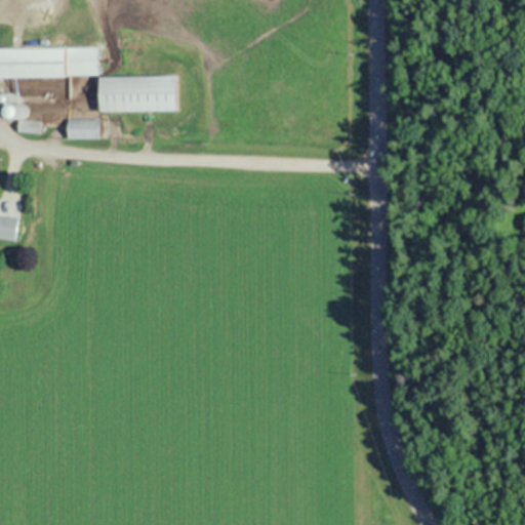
[(0,78),(97,78),(97,48),(0,48),(0,78)]
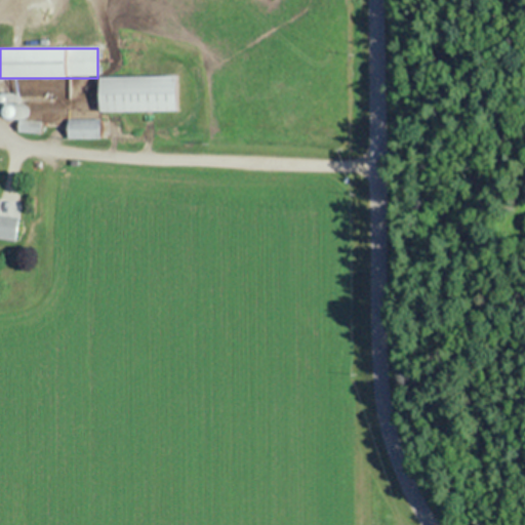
[(98,113),(175,113),(175,77),(98,77),(98,113)]
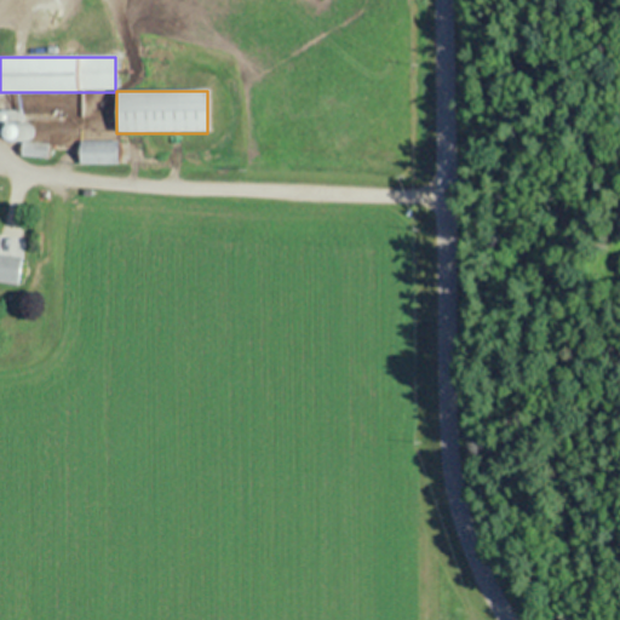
[(47,158),(47,143),(21,143),(21,158),(47,158)]
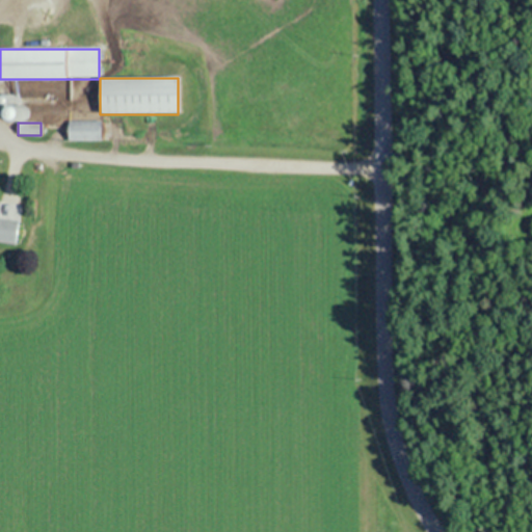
[(68,141),(101,141),(101,124),(68,124),(68,141)]
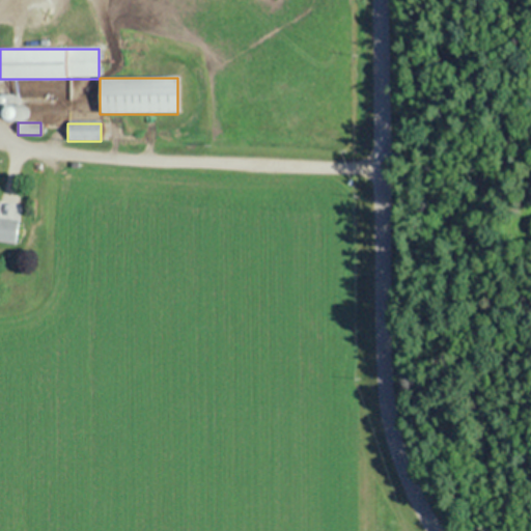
[(0,241),(16,243),(19,220),(0,217),(0,241)]
